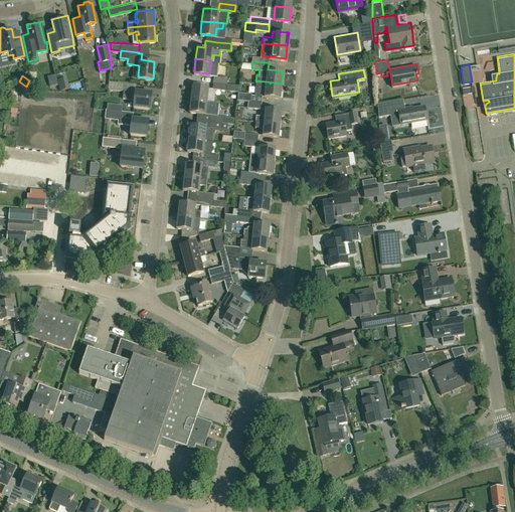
[(58,77),(56,77),(59,89),(68,87),(65,75),(61,76),(58,77)]
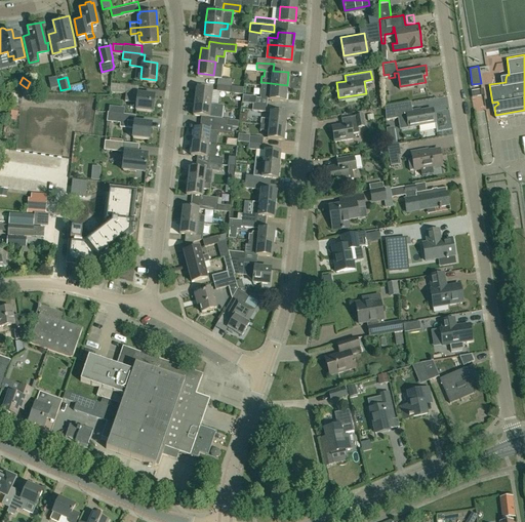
[(124,90),(125,82),(119,82),(111,81),(110,89),(124,90)]
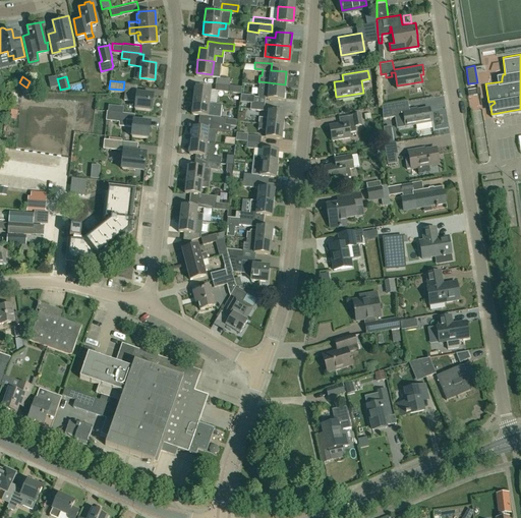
[(240,100),(251,101),(265,102),(265,96),(254,95),(254,94),(249,93),(250,81),(242,80),(241,91),(240,100)]
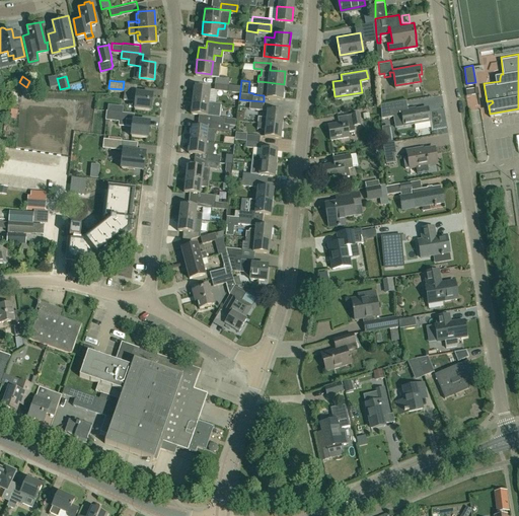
[(228,82),(215,81),(214,87),(239,90),(240,84),(228,82)]
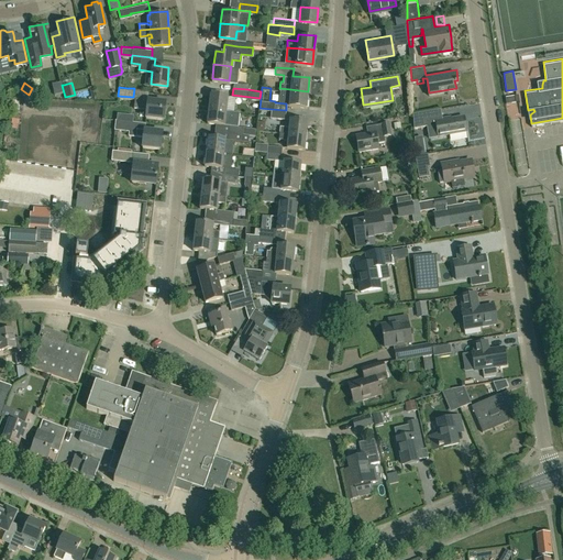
[(278,102),(286,103),(288,103),(306,106),(308,91),(290,89),(280,88),(278,102)]
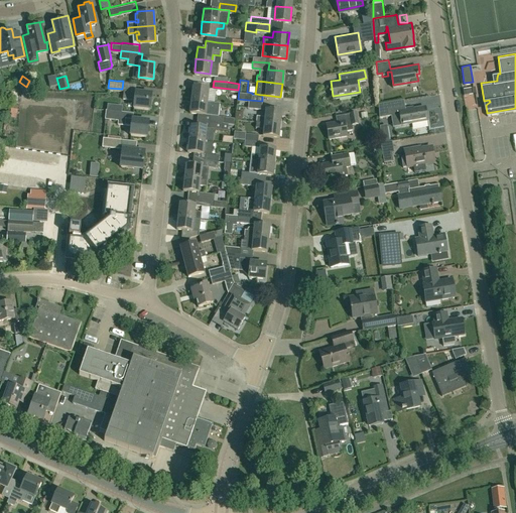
[(208,100),(209,87),(192,85),(191,98),(208,100)]
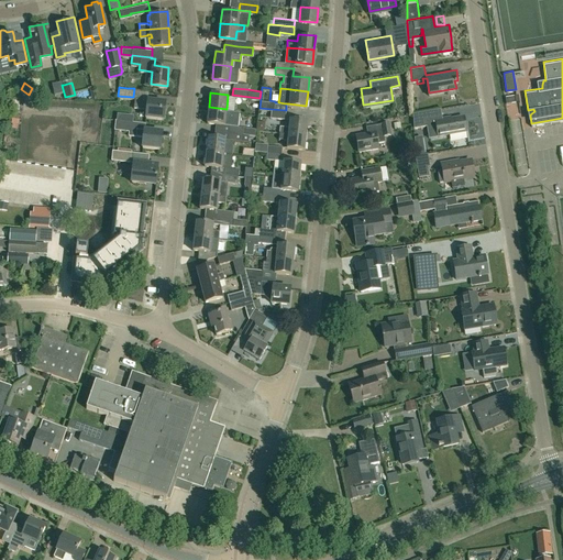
[(506,101),(516,100),(516,99),(519,99),(518,92),(515,92),(515,94),(506,95),(506,101)]
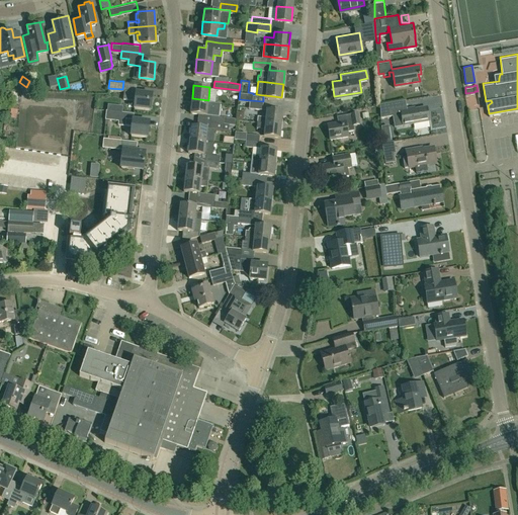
[(124,89),(123,96),(135,98),(134,105),(150,107),(152,91),(136,90),(124,88),(124,89)]
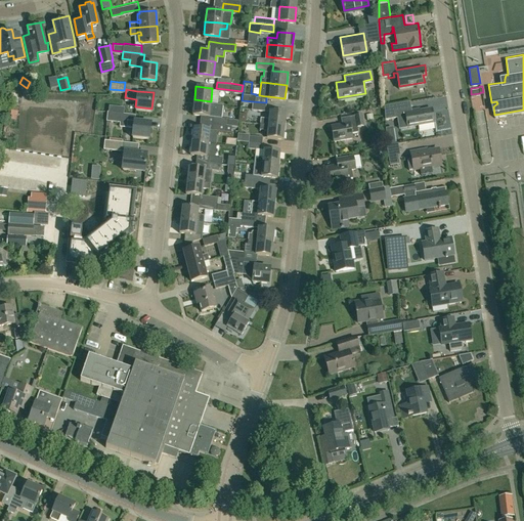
[(226,123),(231,124),(236,124),(237,118),(227,116),(221,116),(223,102),(211,101),(194,99),(192,113),(201,114),(214,115),(213,121),(226,123)]
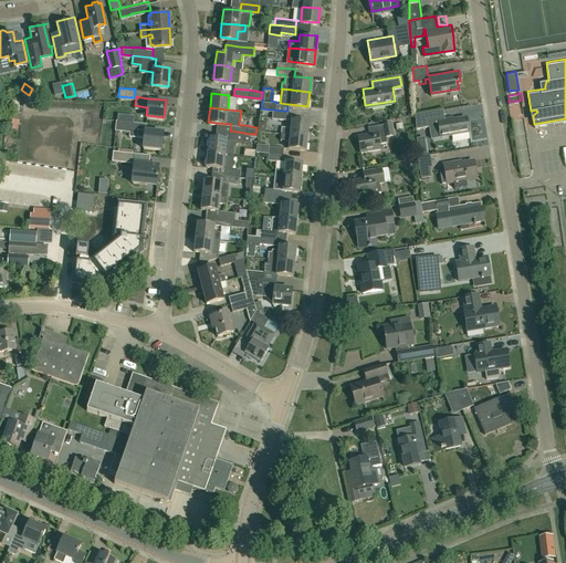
[(433,117),(432,108),(415,112),(416,134),(421,134),(421,125),(429,124),(431,135),(469,129),(467,114),(438,118),(438,117),(433,117)]
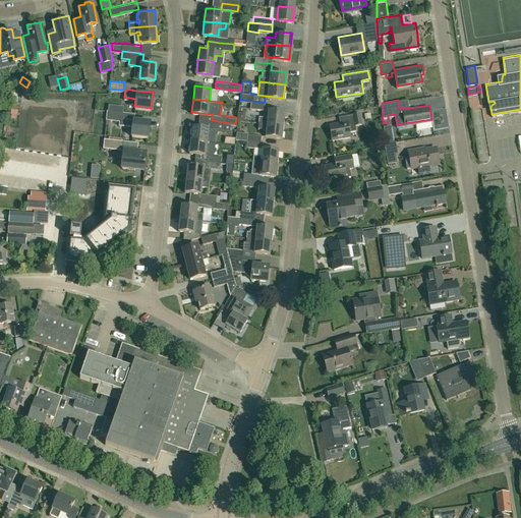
[(283,123),(284,110),(268,108),(268,115),(258,114),(258,120),(283,123)]
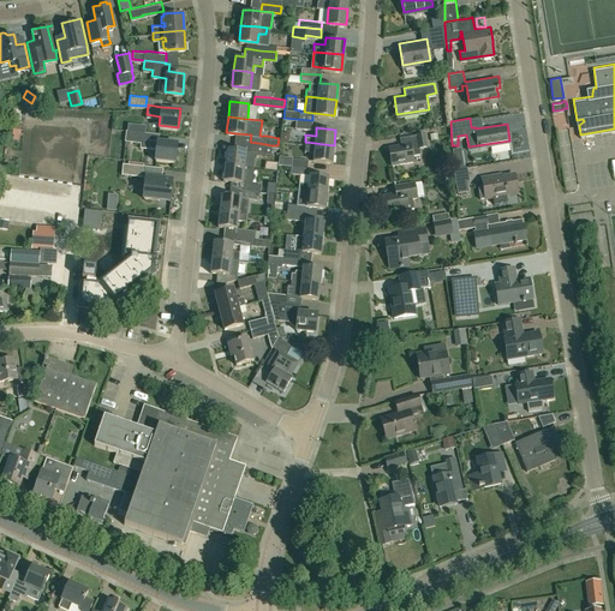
[(148,138),(144,137),(145,130),(144,130),(135,129),(127,129),(126,129),(125,139),(141,141),(139,145),(147,147),(147,145),(156,147),(155,159),(174,160),(177,141),(148,138)]
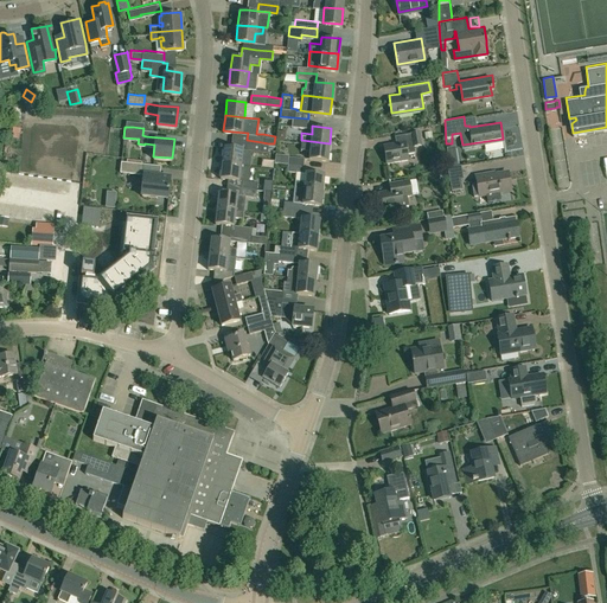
[(413,143),(422,142),(420,128),(410,130),(413,143)]
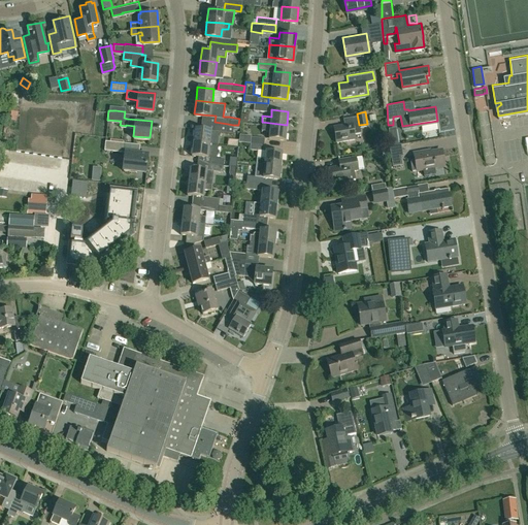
[(336,139),(355,136),(353,122),(357,121),(356,115),(343,117),(344,123),(333,125),(336,139)]
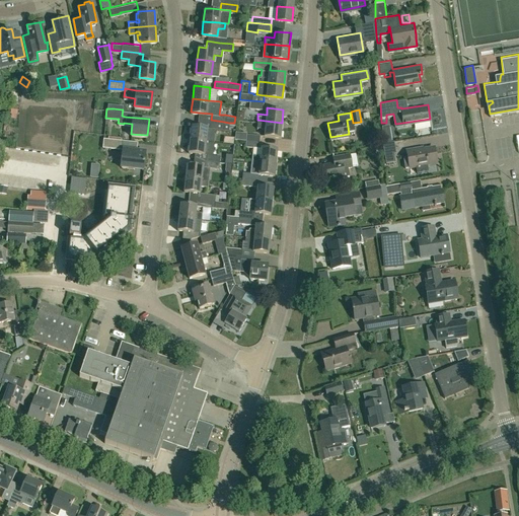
[(229,129),(229,123),(224,122),(211,120),(210,127),(198,125),(192,125),(191,138),(206,139),(213,140),(213,134),(214,127),(223,128),(229,129)]
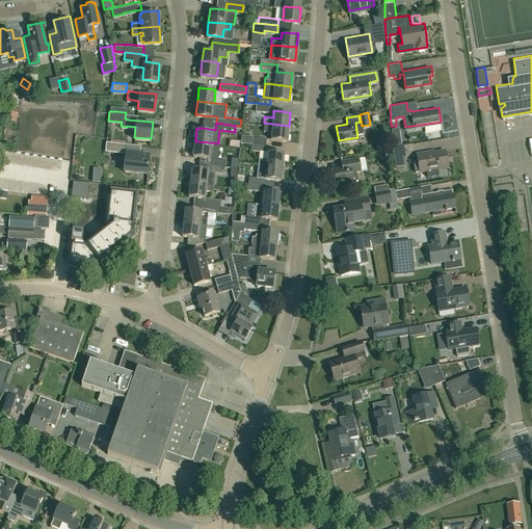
[(287,139),(289,126),(264,123),(263,129),(271,130),(271,137),(287,139)]
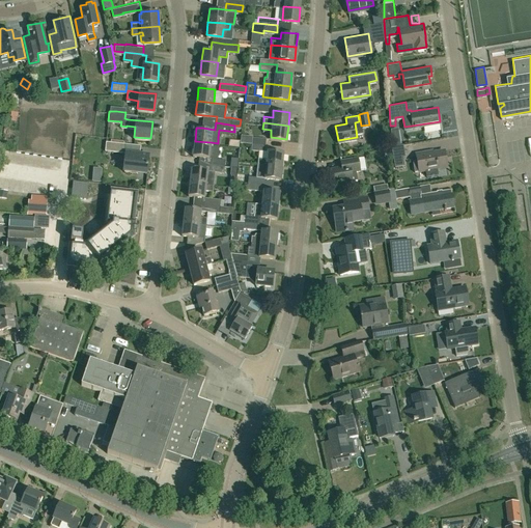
[(123,150),(124,141),(123,141),(113,140),(106,139),(105,148),(123,150)]
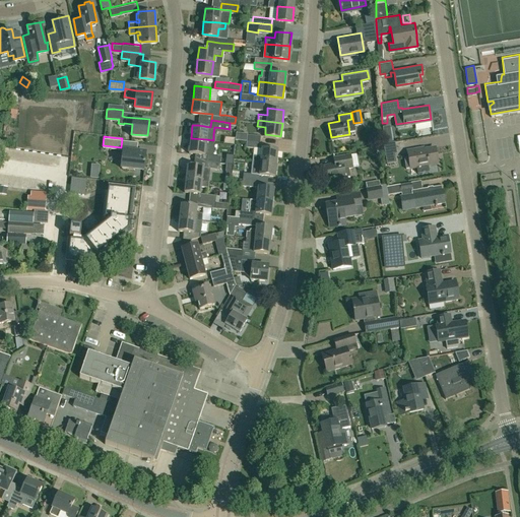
[(205,152),(206,139),(191,138),(189,150),(205,152)]
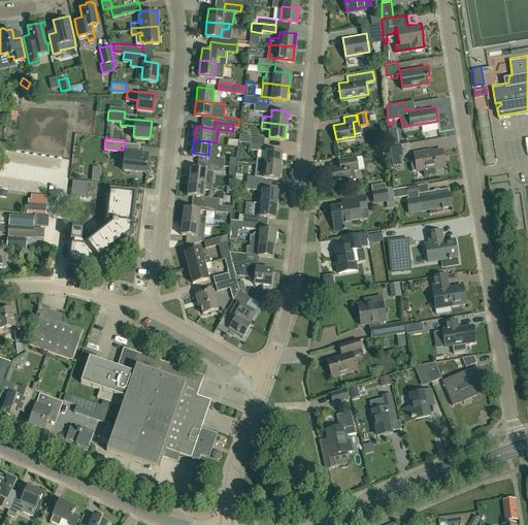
[(401,141),(396,142),(389,143),(391,156),(392,156),(393,162),(398,161),(397,155),(403,154),(401,141)]
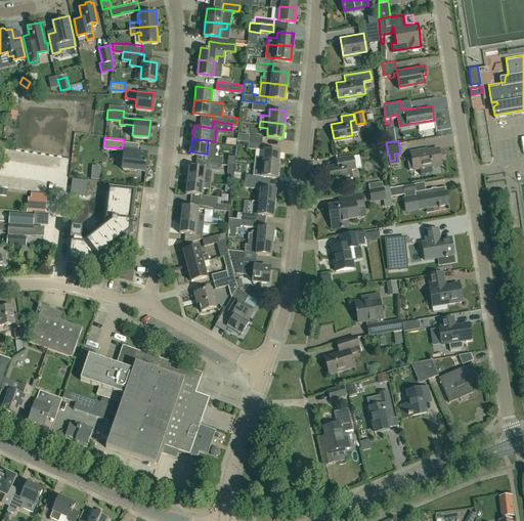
[(432,171),(431,164),(441,162),(438,145),(424,148),(424,146),(410,148),(411,159),(408,160),(409,168),(420,166),(421,173),(432,171)]
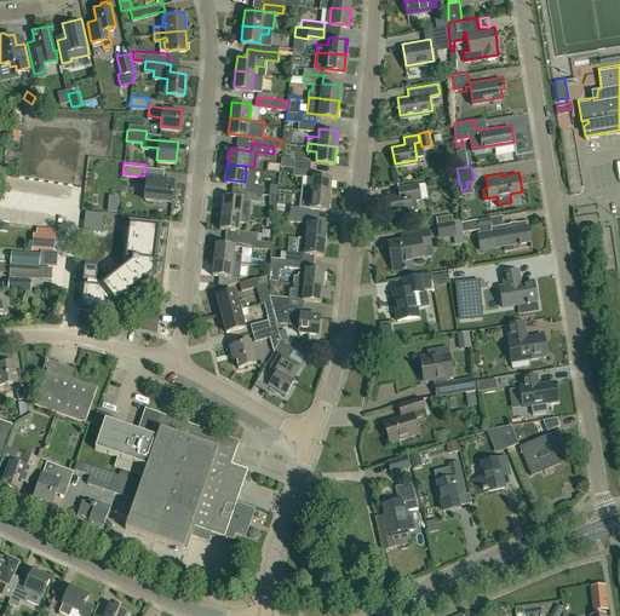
[(171,200),(173,178),(147,174),(144,196),(171,200)]
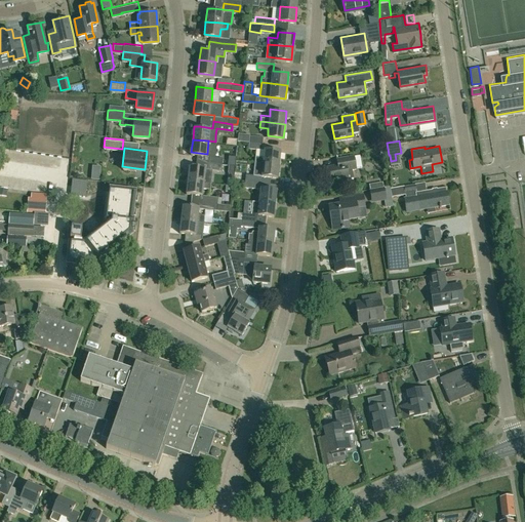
[(279,162),(280,150),(265,148),(264,155),(255,154),(254,160),(279,162)]
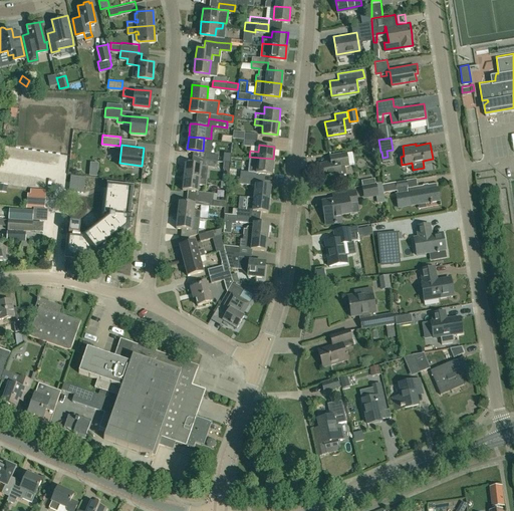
[(217,159),(218,153),(205,151),(204,158),(217,159)]
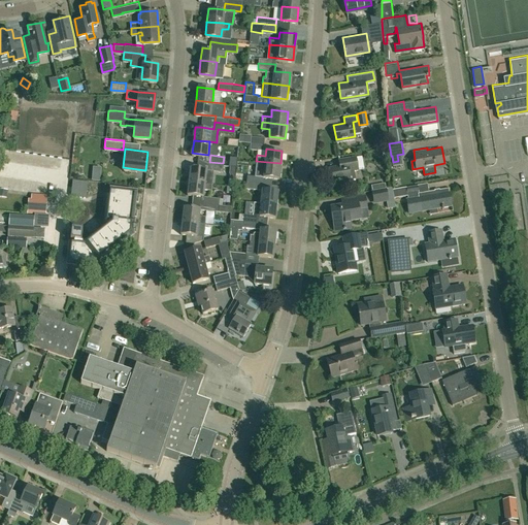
[(332,185),(339,184),(338,179),(355,176),(354,168),(358,167),(356,155),(339,157),(340,163),(329,165),(332,185)]
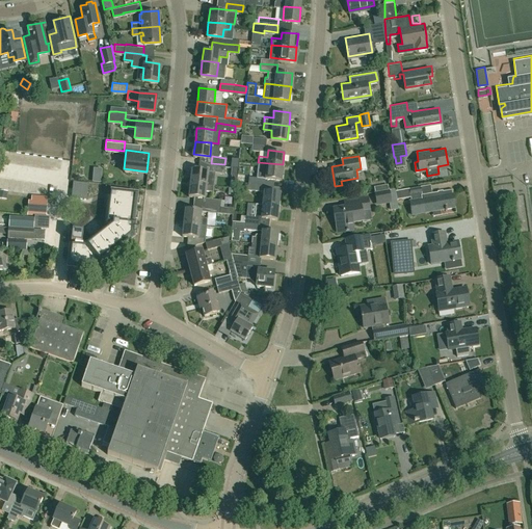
[(249,175),(248,181),(265,183),(265,177),(274,178),(282,178),(283,164),(258,162),(257,175),(249,175)]
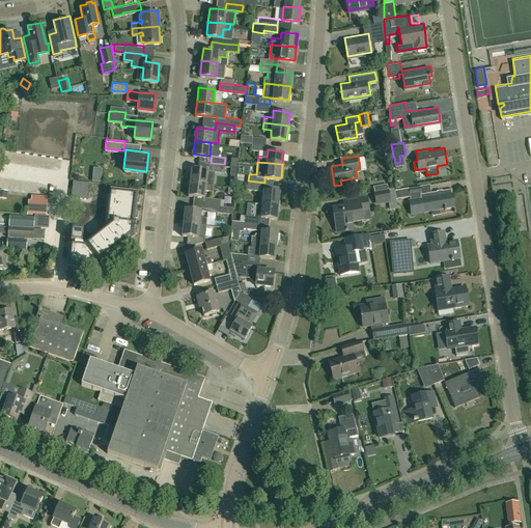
[(102,166),(94,166),(93,178),(101,179),(102,166)]
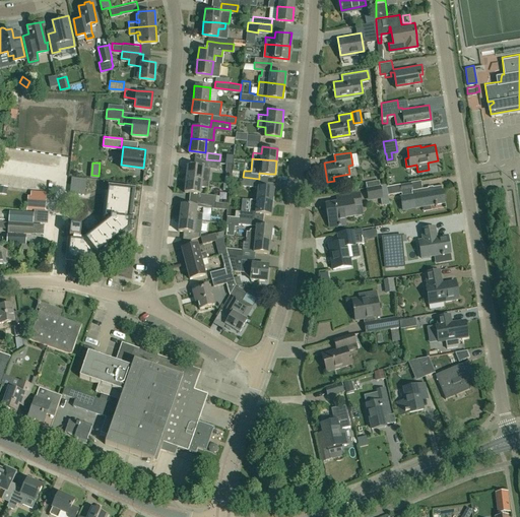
[(202,179),(202,178),(203,166),(187,164),(186,177),(202,179)]
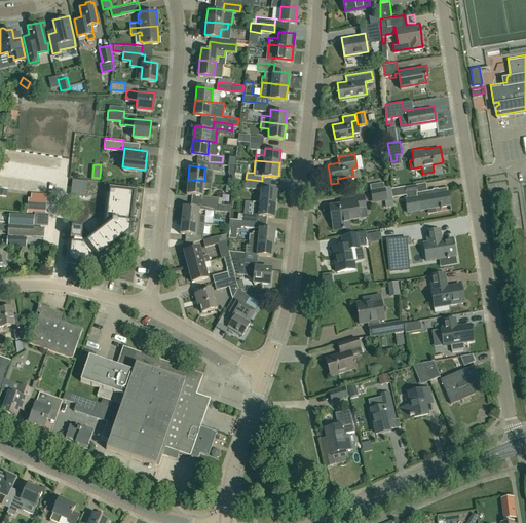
[(72,178),(71,193),(85,194),(87,180),(72,178)]
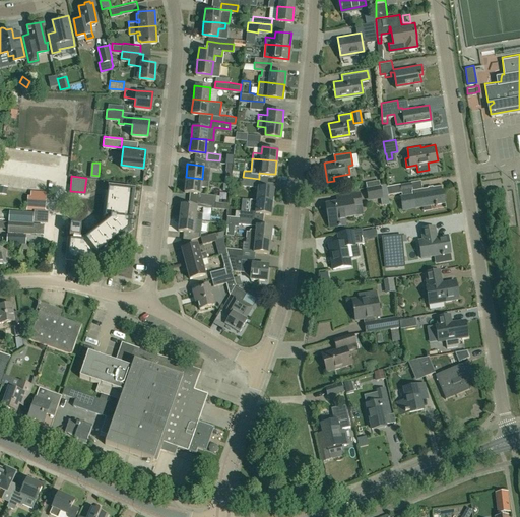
[(202,179),(186,177),(185,190),(200,191),(201,185),(208,185),(209,179),(202,178),(202,179)]
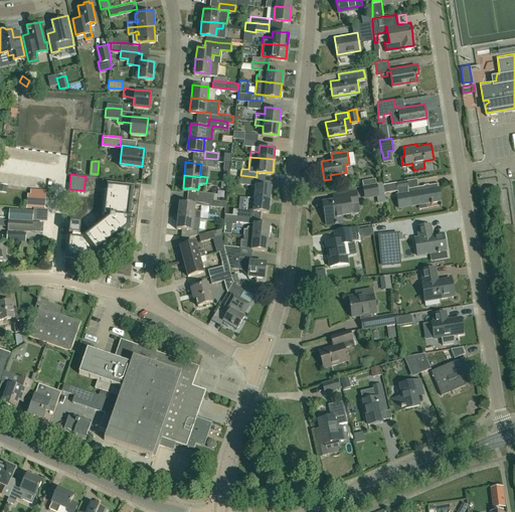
[(408,186),(407,178),(382,182),(384,190),(398,188),(398,191),(397,192),(399,205),(440,198),(438,182),(408,186)]
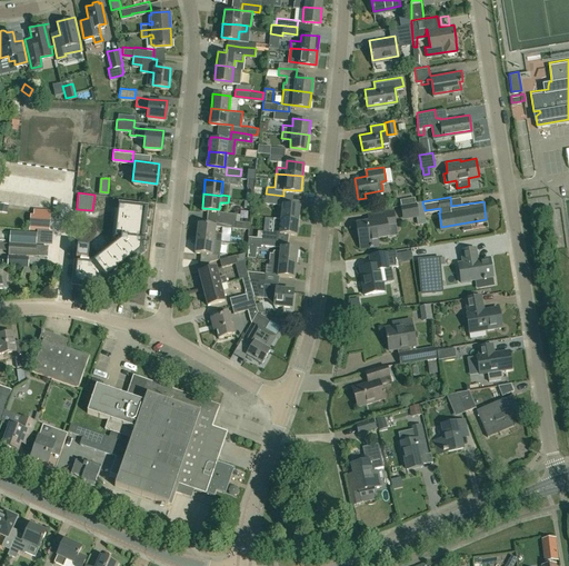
[(402,217),(419,214),(425,212),(422,199),(417,200),(400,202),(402,217)]
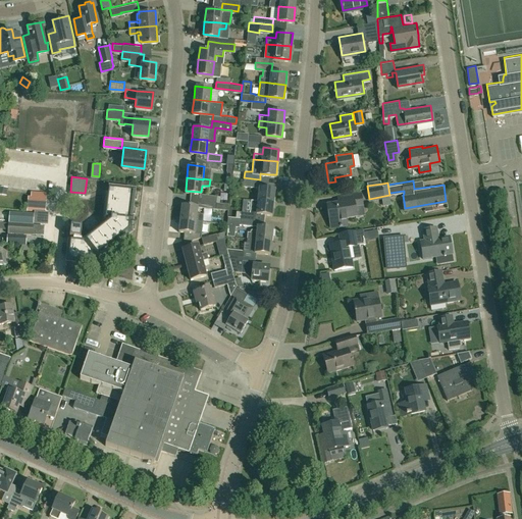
[(68,239),(66,260),(89,262),(96,257),(97,258),(132,231),(133,224),(133,217),(132,217),(135,188),(109,185),(105,216),(110,216),(110,219),(85,241),(68,239)]
